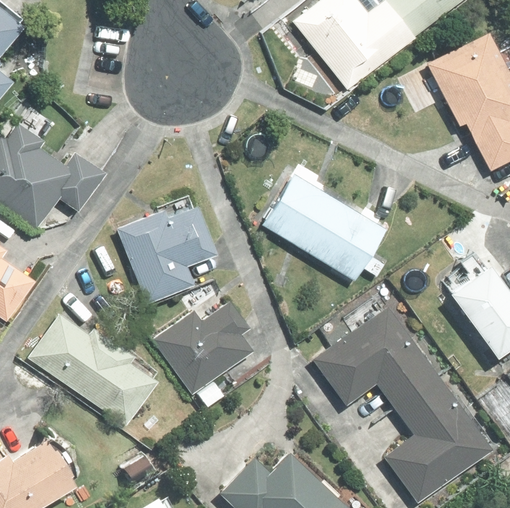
[(319,0),(293,21),(347,90),(412,39),(384,3),(367,15),(355,0),(319,0)]
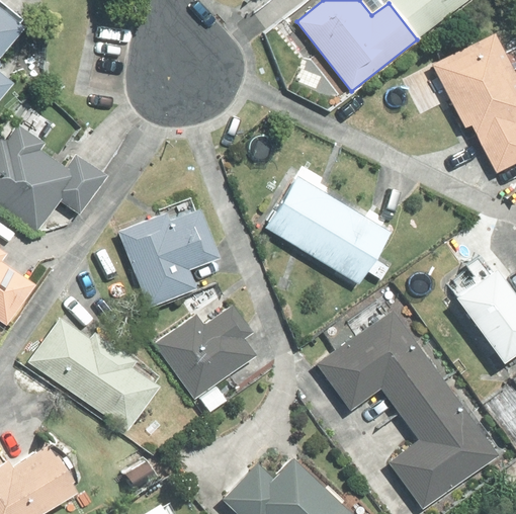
[(385,0),(389,3),(417,39),(466,0),(385,0)]
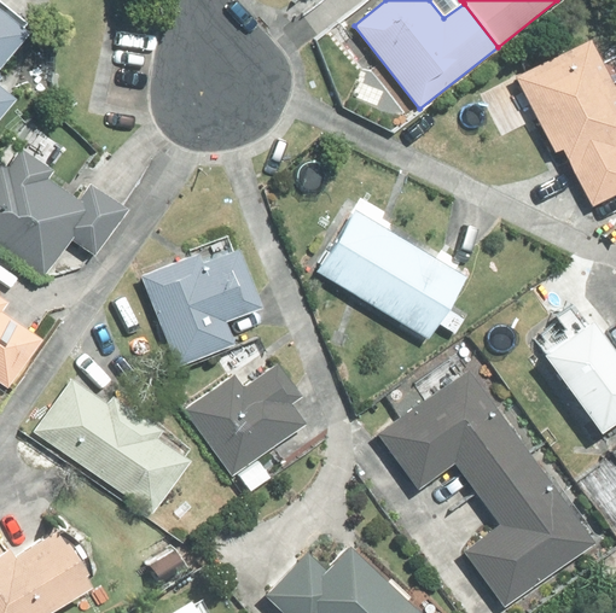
[(0,70),(25,40),(0,19),(0,117),(12,104),(0,93),(0,70)]
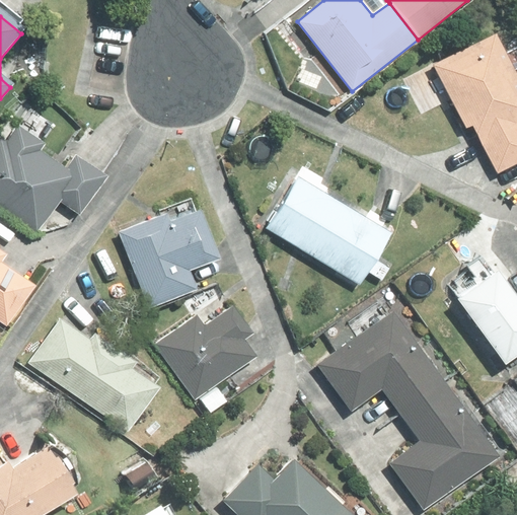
[(516,81),(494,38),(434,68),(466,131),(473,127),(498,175),(516,164),(516,81)]
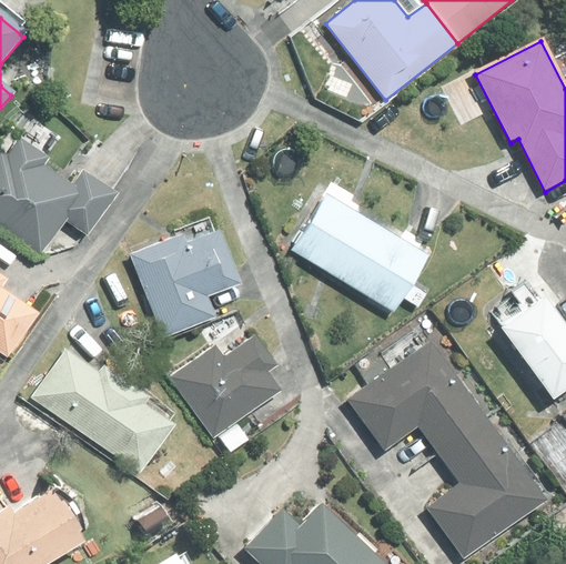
[(43,164),(49,159),(21,139),(9,155),(1,150),(0,151),(0,224),(40,254),(64,220),(83,234),(114,193),(82,171),(71,185),(43,164)]
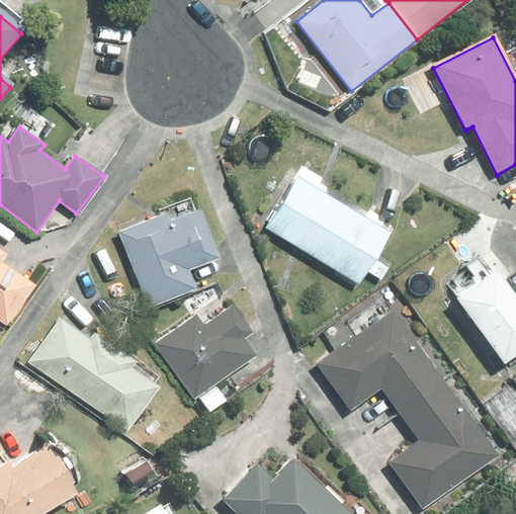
[(296,178),(266,229),(358,284),(389,234),(296,178)]
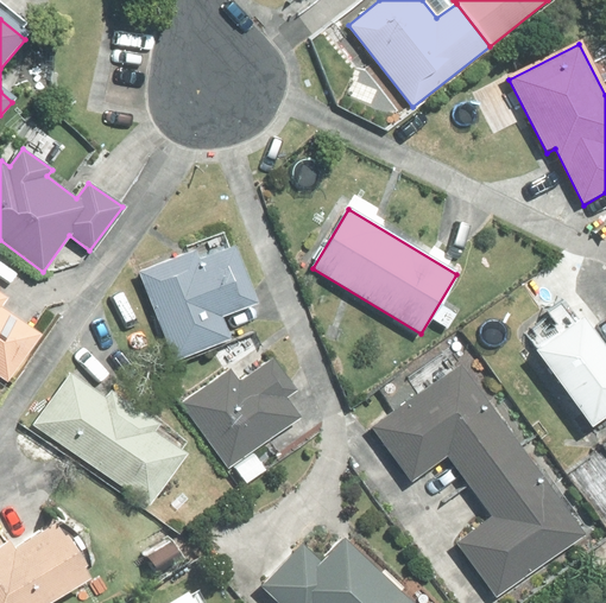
[(140,274),(174,361),(231,340),(222,319),(256,305),(234,249),(201,262),(197,253),(140,274)]
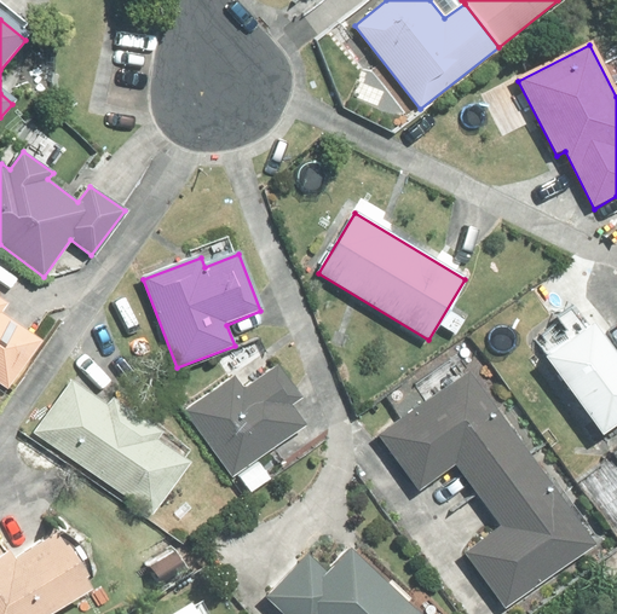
[(0,384),(7,391),(41,343),(0,313),(0,312),(6,303),(0,299),(0,384)]
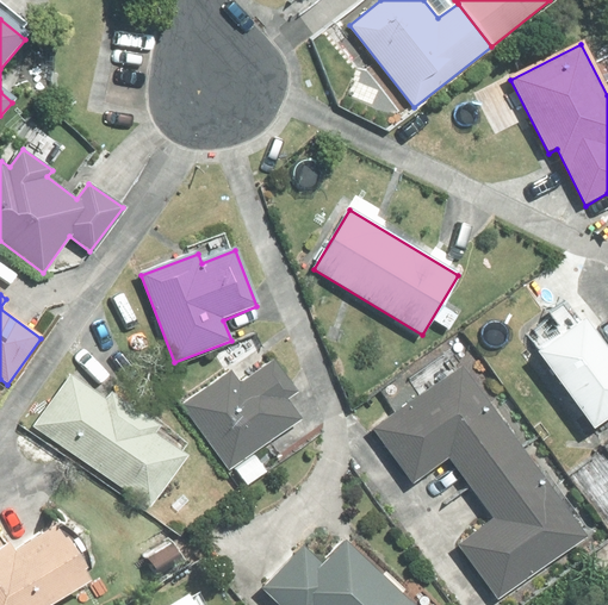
[(534,356),(591,434),(607,422),(607,360),(581,322),(534,356)]
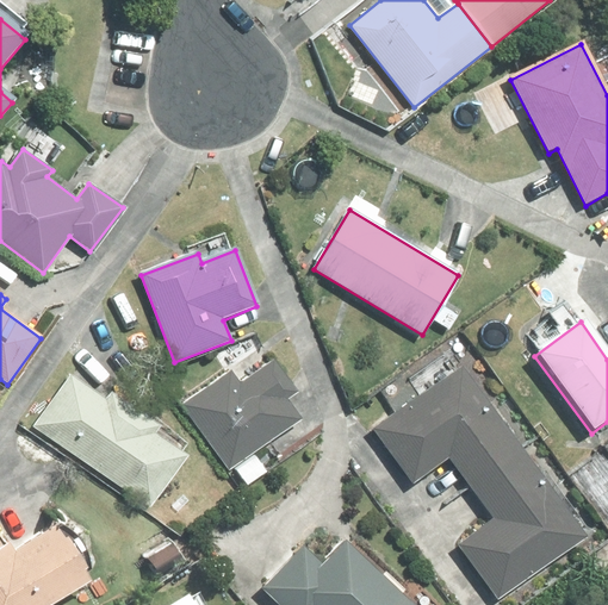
[(230,370),(182,405),(229,468),(298,418),(285,400),(296,393),(272,361),(240,384),(230,370)]
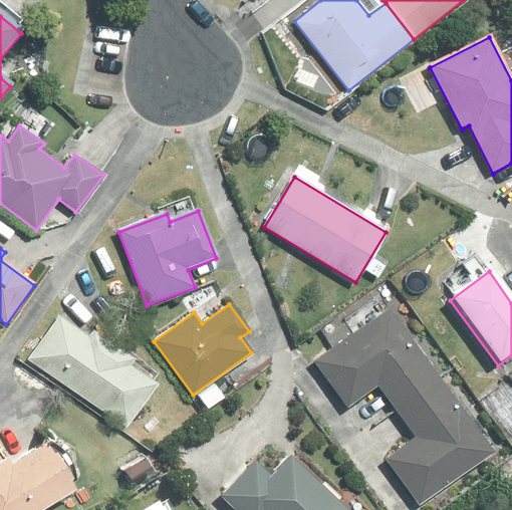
[(388,308),(313,362),(346,409),(378,387),(395,408),(437,377),(388,308)]
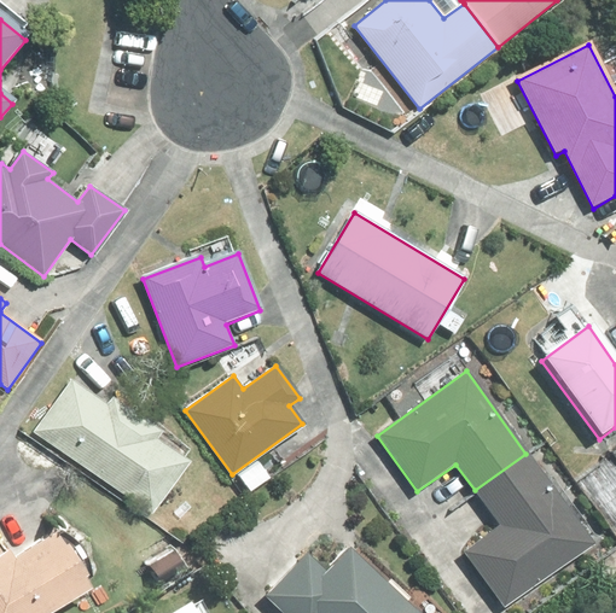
[(34,435),(152,514),(187,461),(156,441),(161,433),(111,400),(106,406),(70,380),(34,435)]
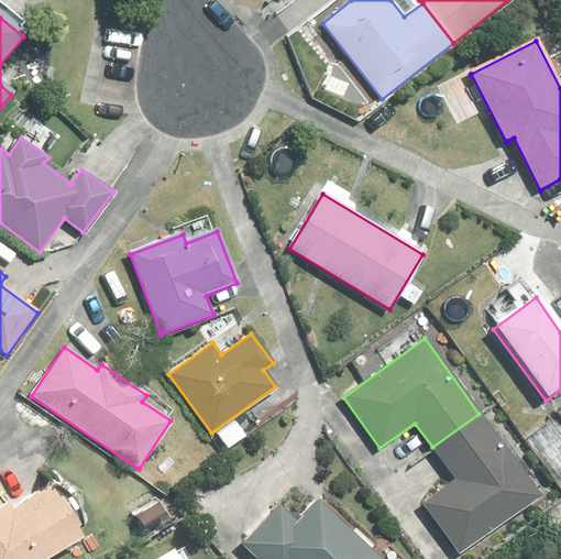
[(454,479),(422,502),(461,556),(540,499),(479,414),(432,447),(454,479)]
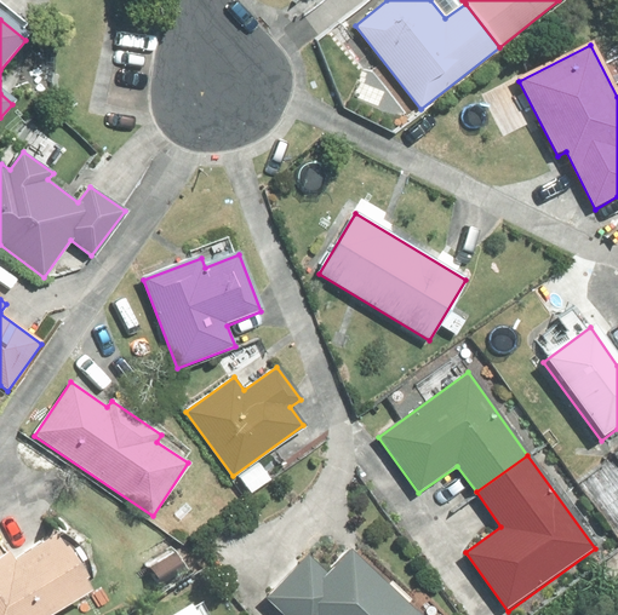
[(261,463),(240,476),(252,494),(272,481),(261,463)]
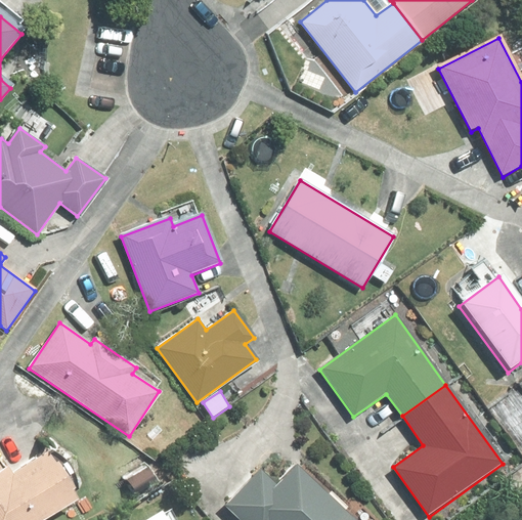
[(0,519),(43,519),(73,503),(44,457),(9,478),(4,470),(0,472),(0,519)]
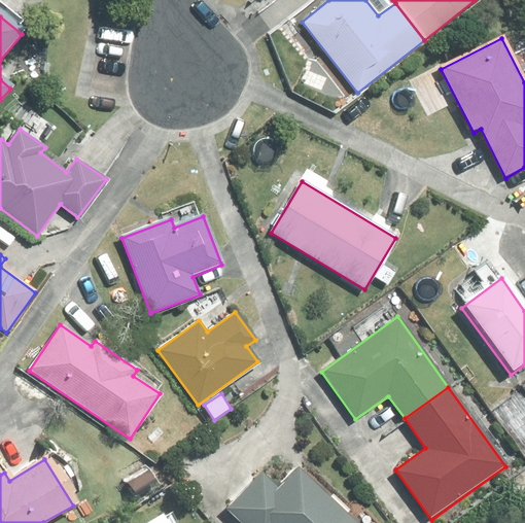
[(258,474),(224,509),(240,522),(350,522),(296,472),(277,492),(258,474)]
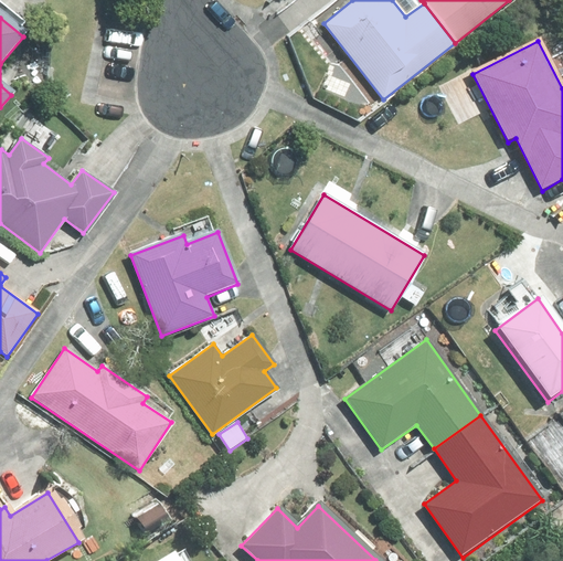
[(159,508),(136,521),(145,536),(167,522),(159,508)]
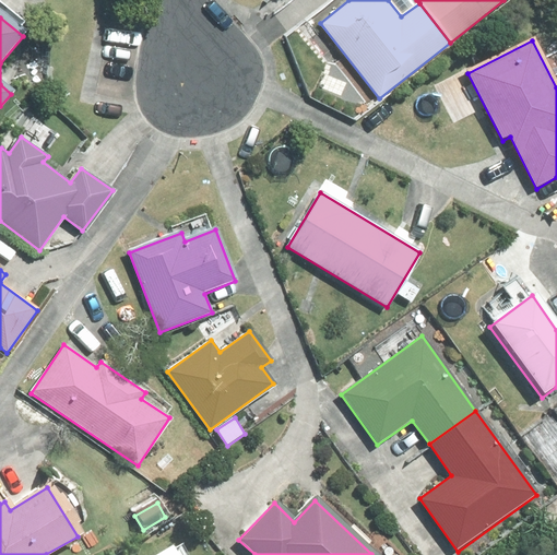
All buildings are outlined.
